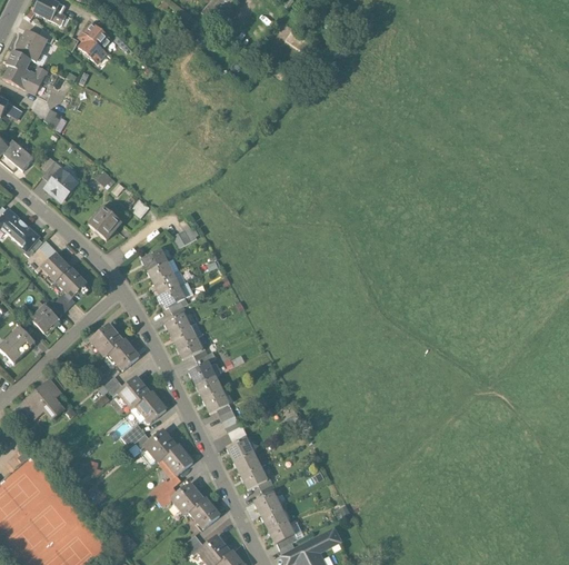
[(59,1),(57,0),(37,0),(32,9),(51,19),(56,9),(59,1)]
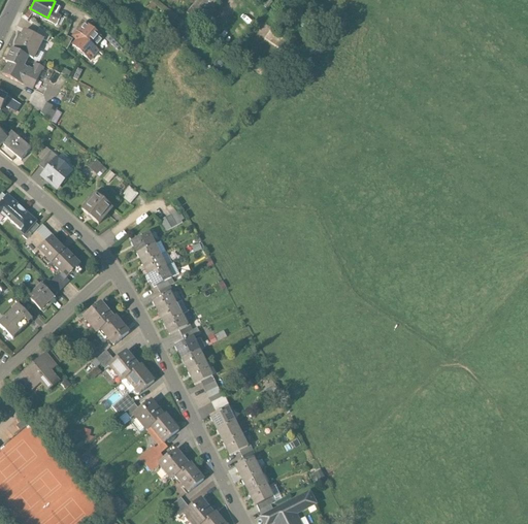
[(192,0),(187,8),(201,19),(215,0),(192,0)]
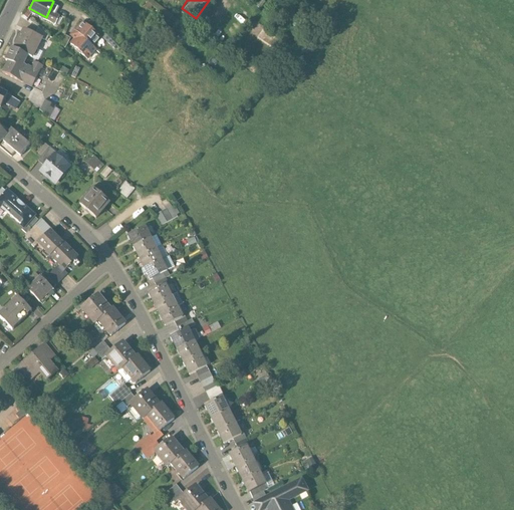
[(59,13),(50,8),(46,17),(47,17),(55,21),(59,13)]
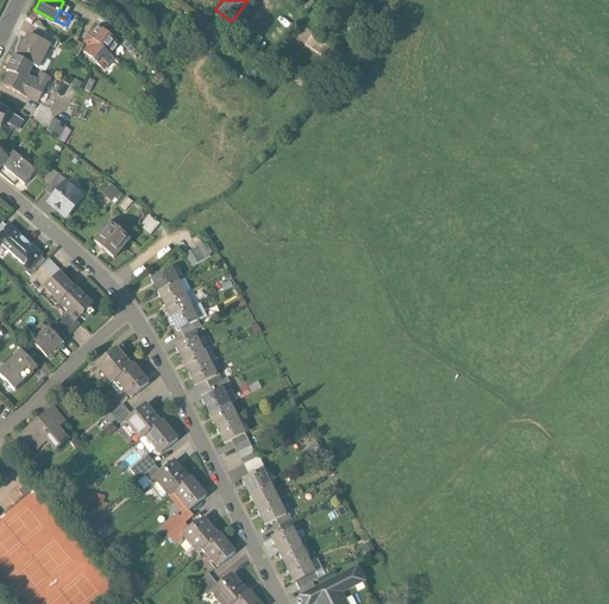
[(118,41),(98,23),(88,33),(110,52),(114,48),(114,46),(113,45),(118,41)]
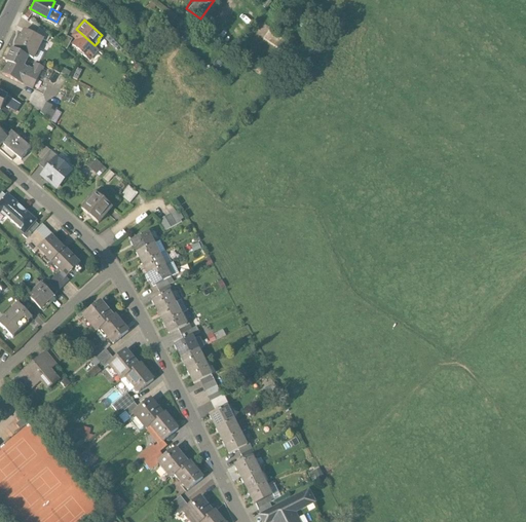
[(49,33),(39,25),(35,31),(42,35),(46,38),(49,33)]
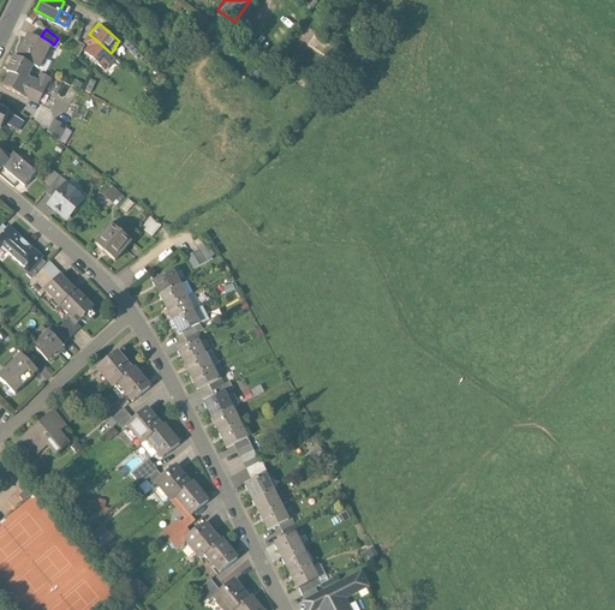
[(41,36),(29,30),(16,54),(33,63),(37,65),(49,41),(41,36)]
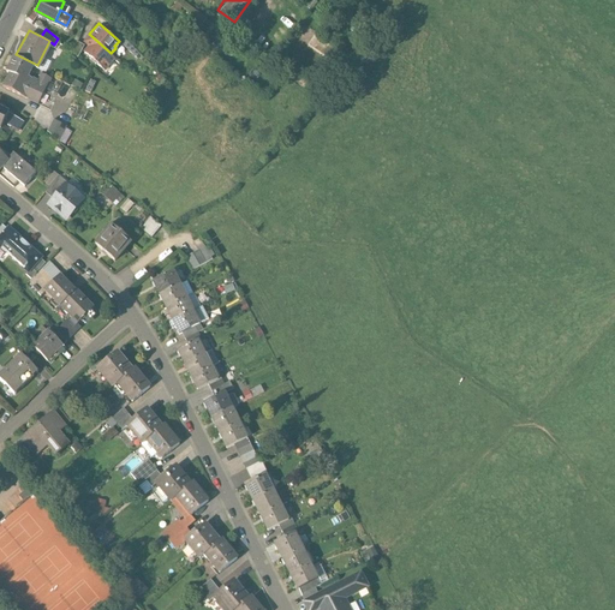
[(111,53),(89,34),(87,36),(89,37),(87,40),(89,43),(84,49),(90,54),(90,55),(96,60),(96,59),(103,66),(114,55),(111,53)]
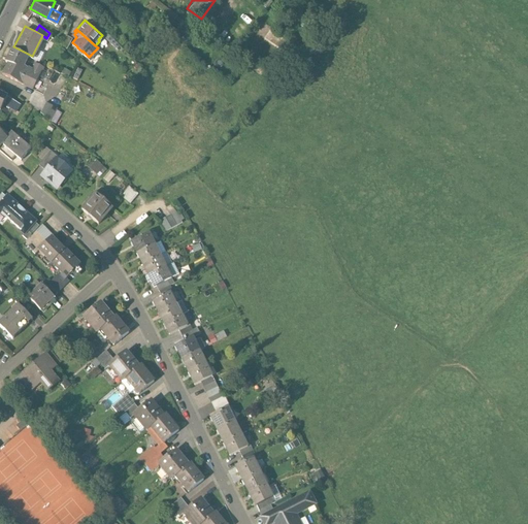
[(66,32),(60,42),(66,46),(72,36),(66,32)]
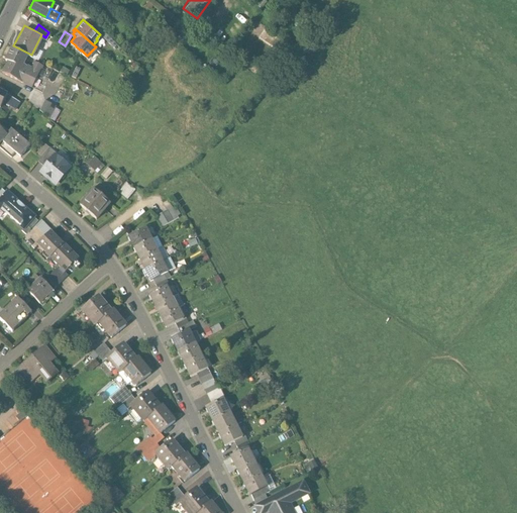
[(13,45),(11,44),(5,58),(8,59),(21,65),(23,62),(27,53),(13,45)]
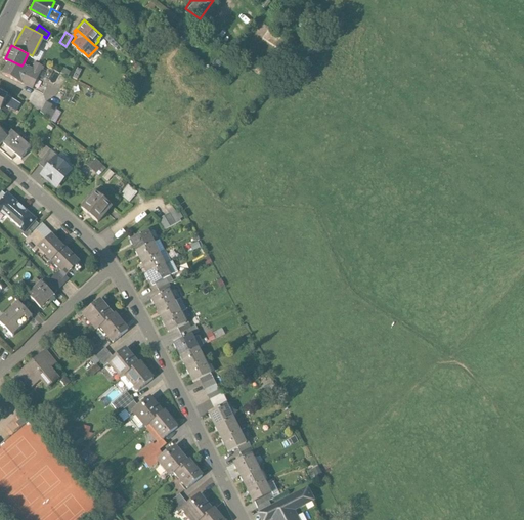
[(22,66),(8,59),(2,71),(33,86),(37,76),(24,70),(25,68),(22,66)]
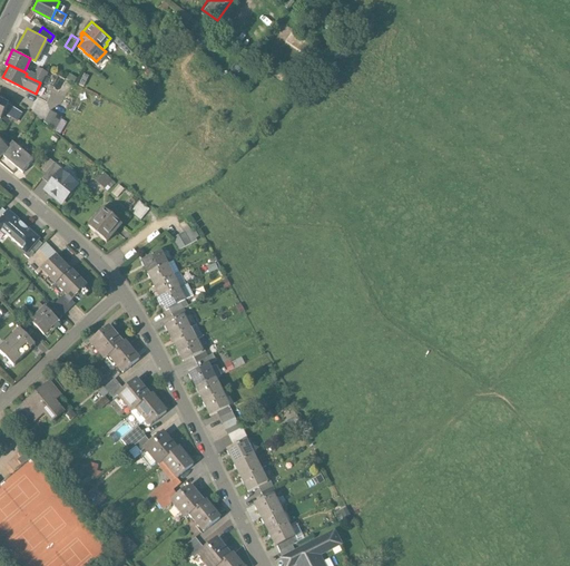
[(47,70),(38,65),(35,71),(26,68),(23,71),(27,74),(26,76),(40,83),(42,79),(47,70)]
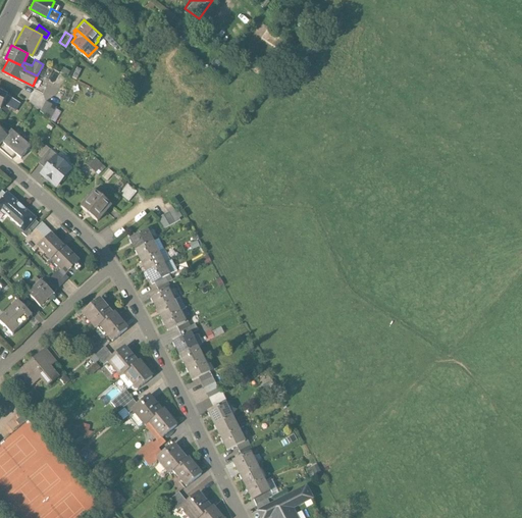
[(59,69),(44,61),(43,64),(39,72),(54,81),(59,69)]
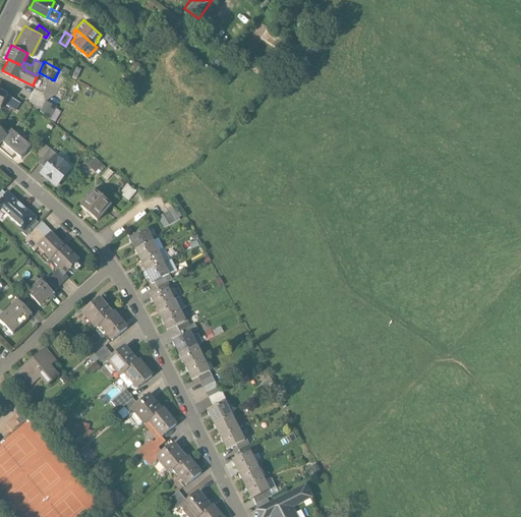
[(23,102),(7,93),(4,100),(18,109),(23,102)]
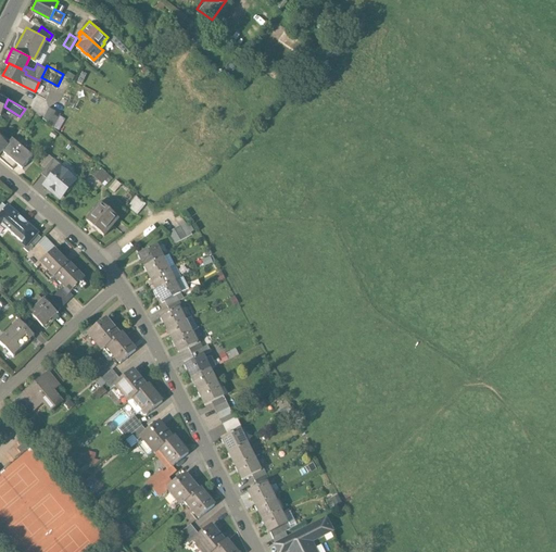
[(60,111),(49,104),(43,115),(53,124),(60,111)]
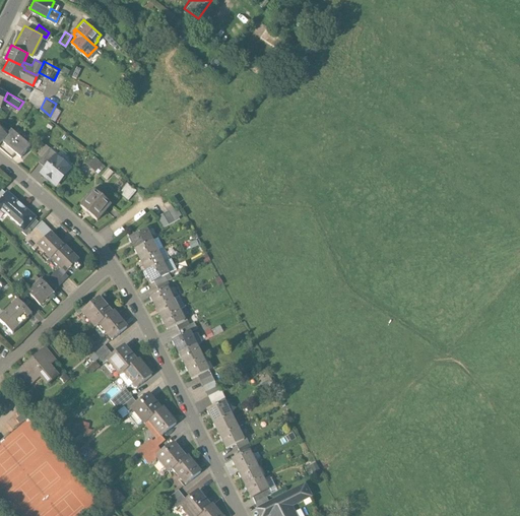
[(20,144),(7,133),(2,138),(4,140),(8,144),(15,150),(20,144)]
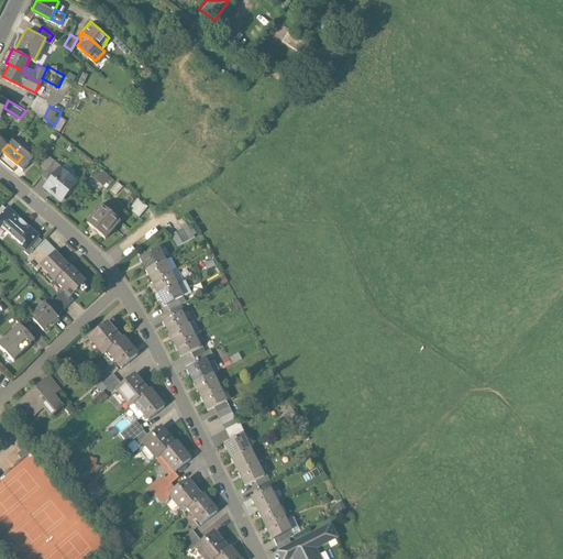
[(9,156),(4,152),(0,156),(0,157),(4,162),(9,156)]
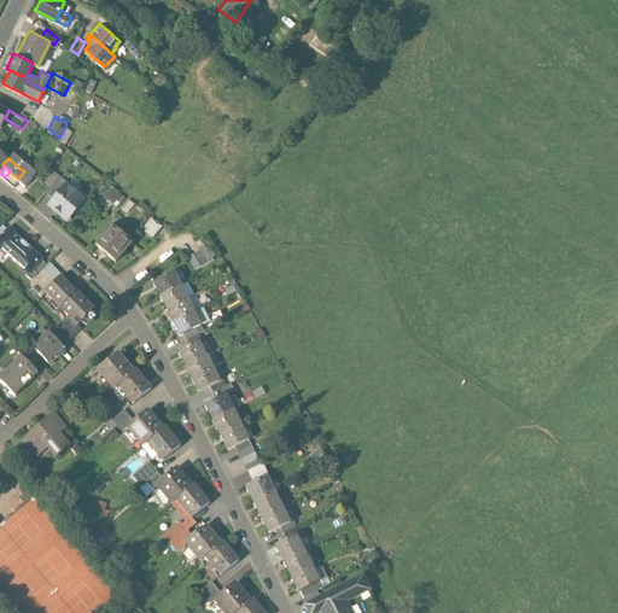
[(59,173),(45,190),(54,197),(66,182),(66,184),(69,181),(59,173)]
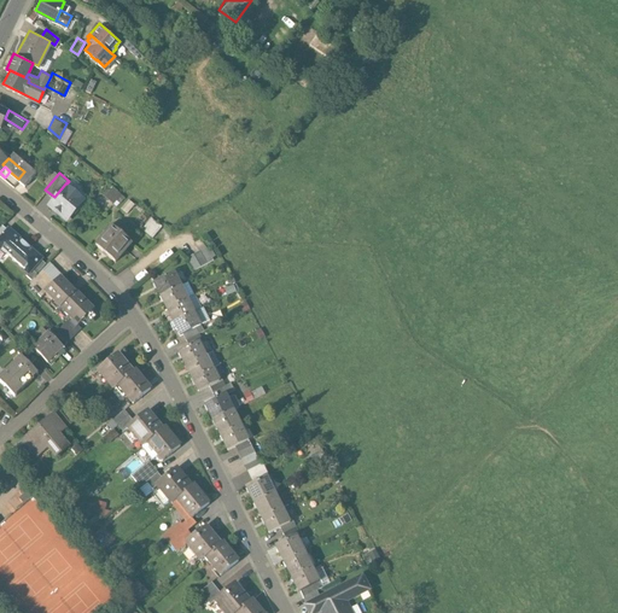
[(54,197),(50,203),(66,217),(83,197),(66,184),(66,182),(54,197)]
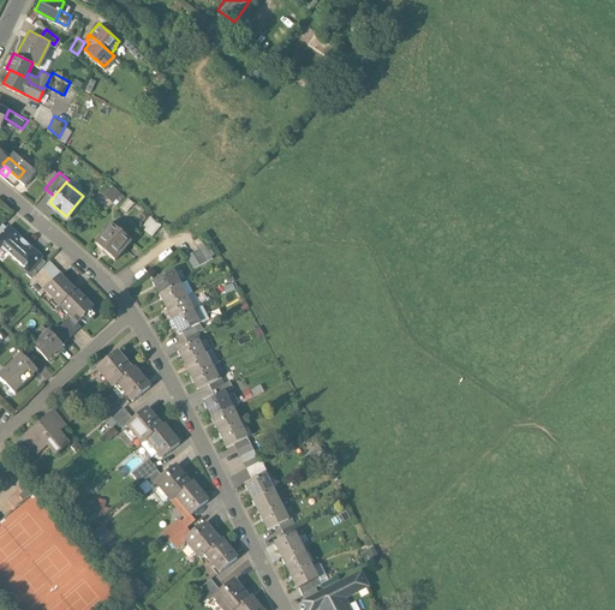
[(161,222),(150,214),(142,225),(151,233),(161,222)]
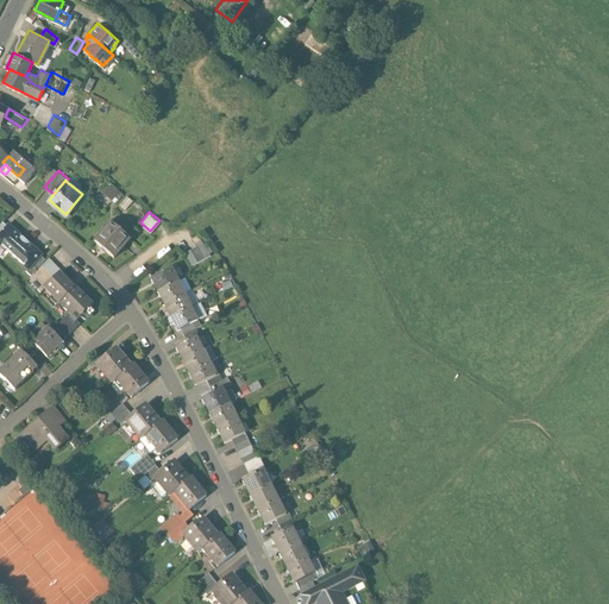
[(111,219),(94,239),(114,255),(130,236),(111,219)]
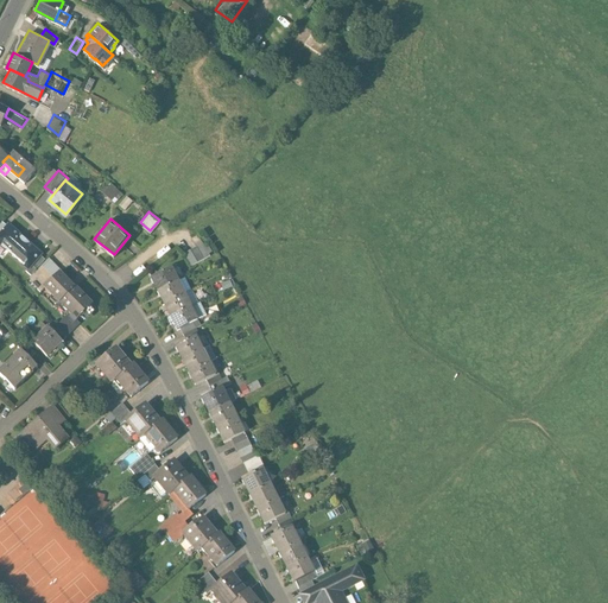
[(30,240),(20,232),(20,233),(8,222),(7,223),(0,232),(0,241),(2,245),(5,246),(7,247),(27,265),(39,252),(40,251),(29,241),(30,240)]
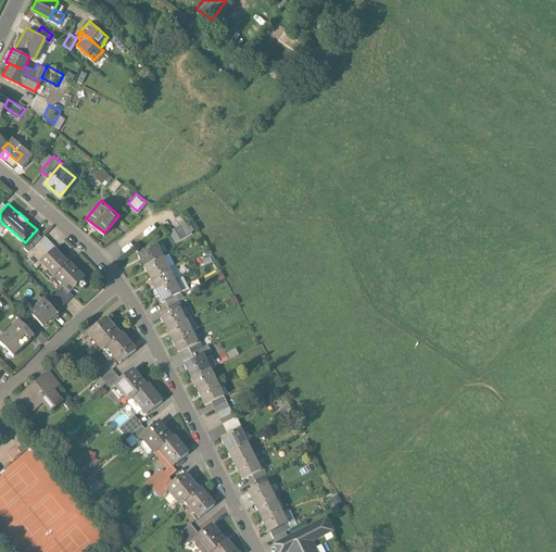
[(191,230),(185,220),(179,222),(185,234),(191,230)]
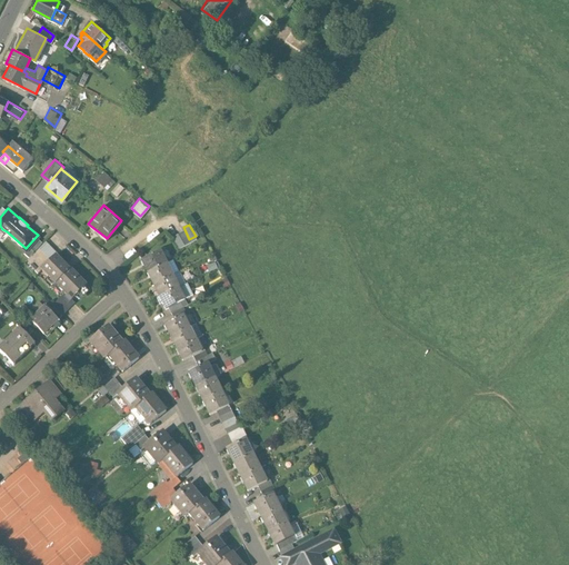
[(189,239),(183,227),(177,230),(183,243),(189,239)]
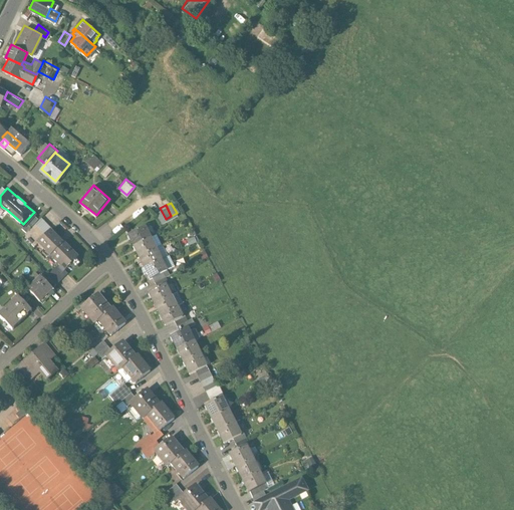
[(166,219),(160,208),(155,211),(160,222),(166,219)]
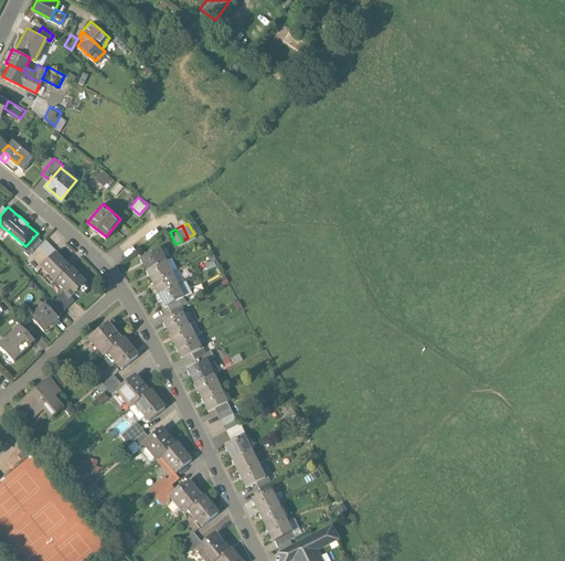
[(25,246),(23,249),(29,253),(42,239),(36,234),(25,246)]
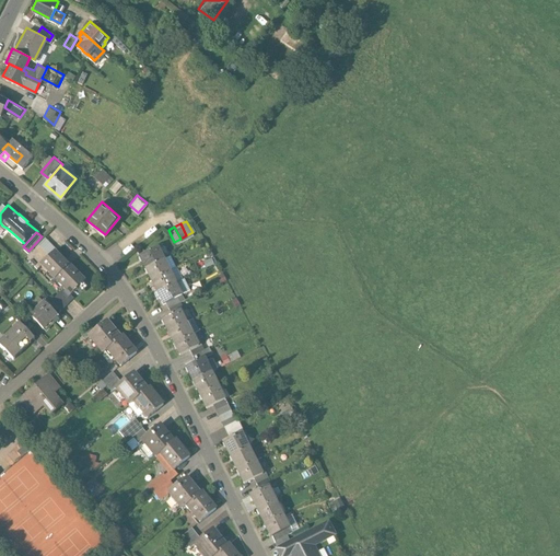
[(38,242),(25,255),(37,267),(41,263),(49,253),(38,242)]
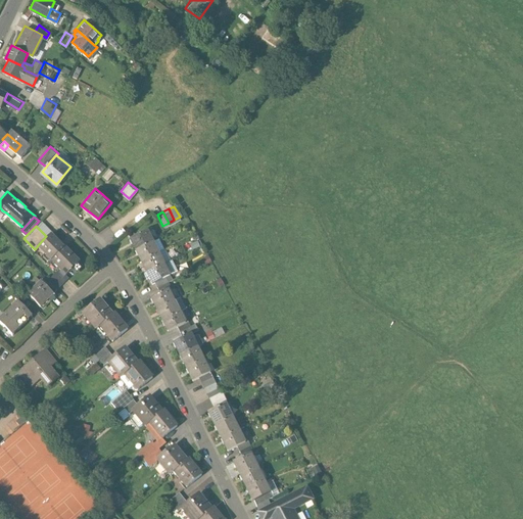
[(147,228),(131,236),(136,247),(153,239),(147,228)]
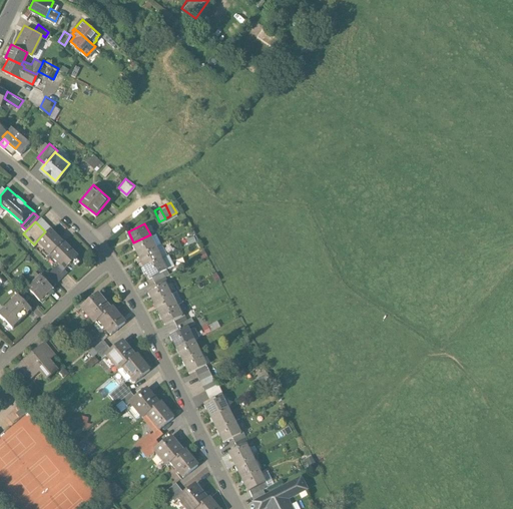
[(62,239),(50,227),(45,231),(37,240),(50,253),(50,252),(58,260),(57,261),(58,262),(64,269),(65,268),(78,255),(63,238),(62,239)]
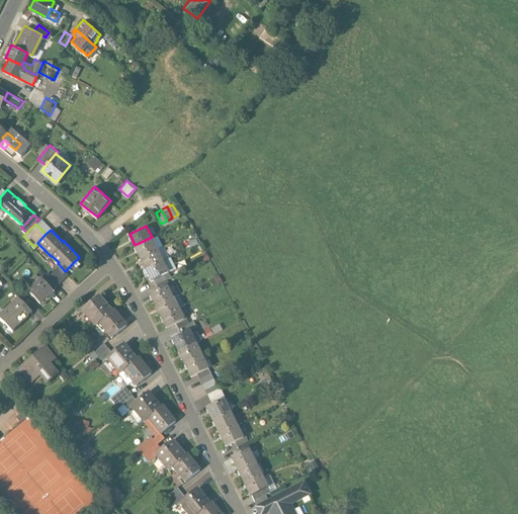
[(152,237),(135,245),(141,256),(157,248),(152,237)]
